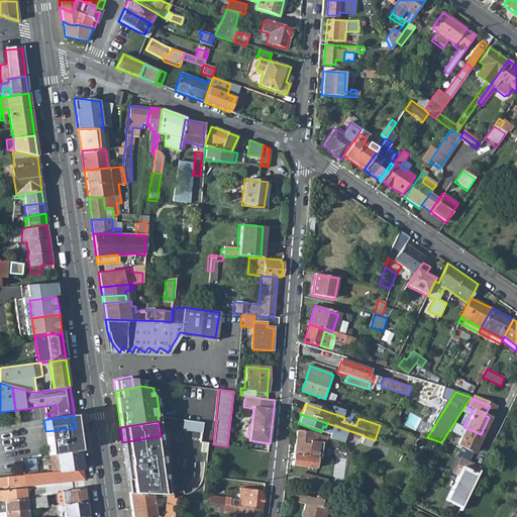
[(198,421),(195,441),(200,442),(203,422),(198,421)]
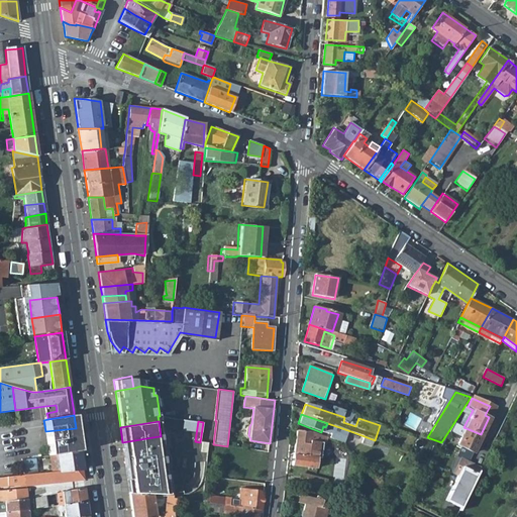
[(472,452),(481,434),(463,427),(455,444),(460,447),(455,456),(459,458),(467,461),(471,452),(472,452)]
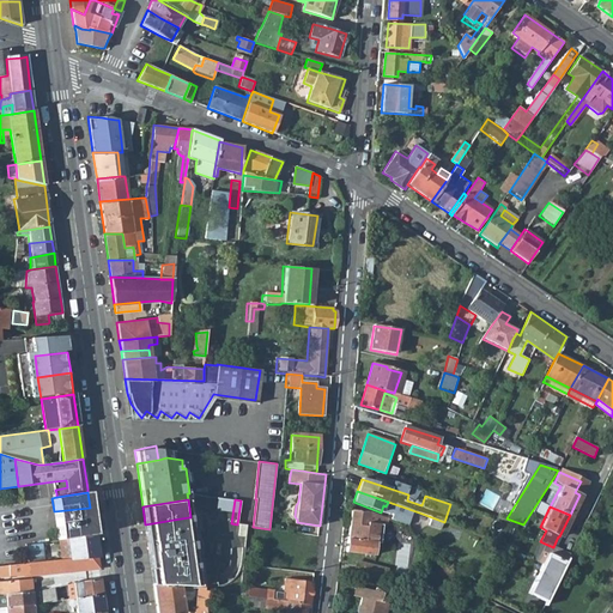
[(90,508),(54,511),(59,541),(67,540),(93,535),(90,508)]
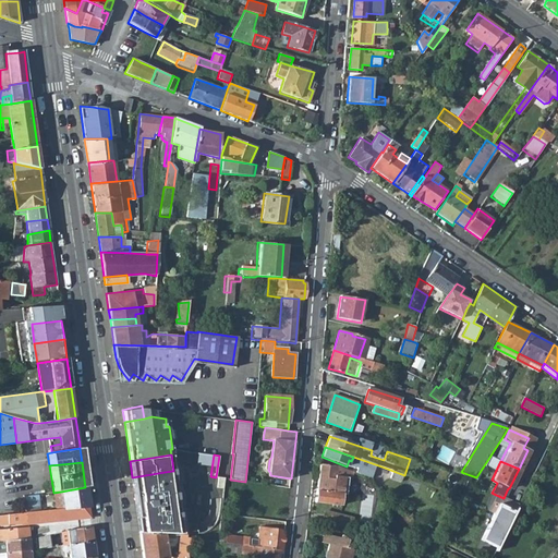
[(336,469),(320,464),(315,502),(339,507),(341,495),(332,494),(335,475),(336,469)]
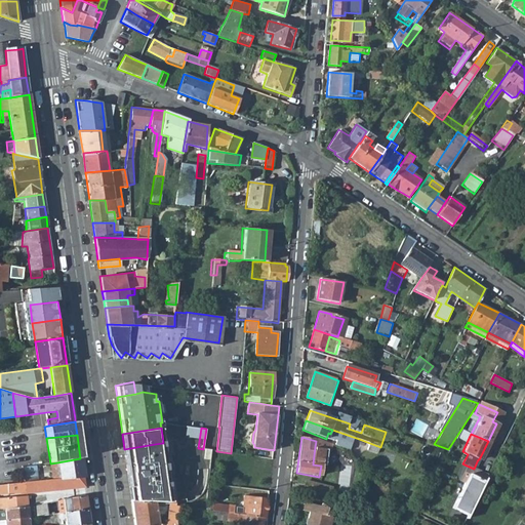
[(356,448),(367,452),(368,450),(378,453),(380,447),(359,439),(356,448)]
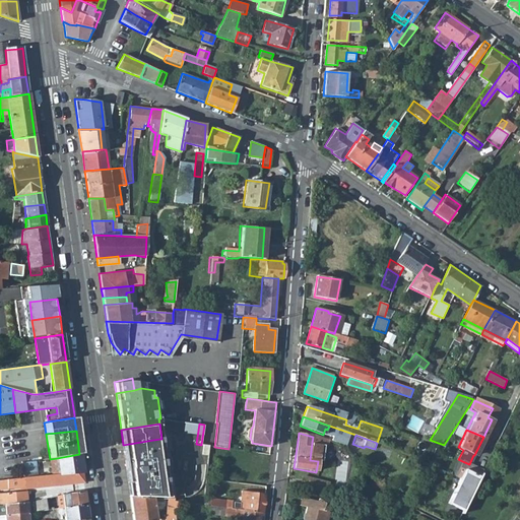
[(153,440),(123,445),(128,482),(143,480),(142,478),(138,449),(146,448),(149,447),(148,444),(154,443),(153,440)]
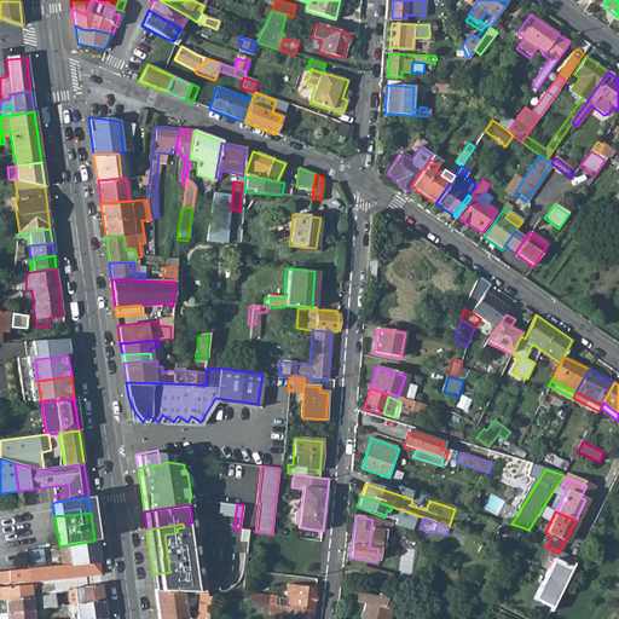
[(379,549),(381,530),(371,527),(369,548),(379,549)]
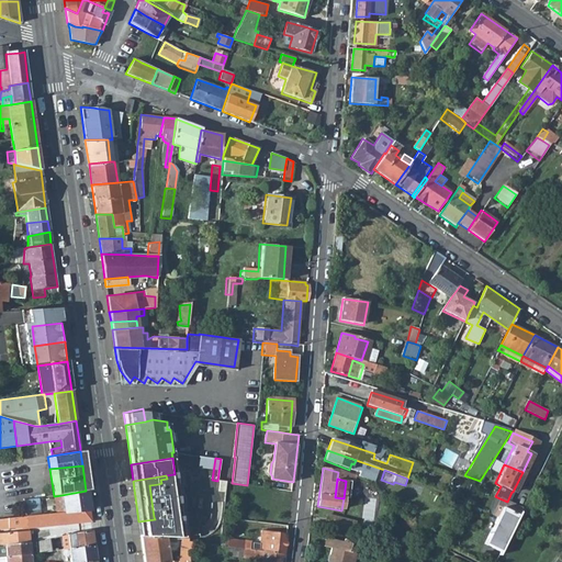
[(163,513),(158,484),(149,485),(154,517),(160,516),(163,513)]
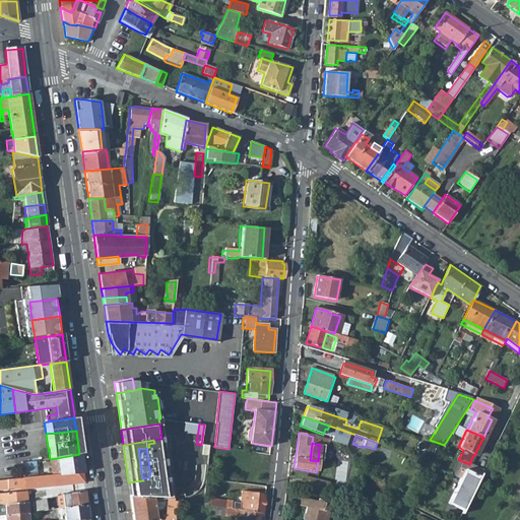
[(82,472),(79,454),(57,458),(59,475),(82,472)]
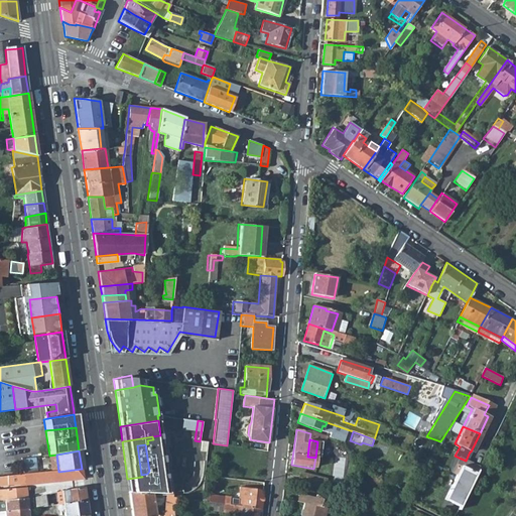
[(35,458),(22,459),(24,475),(37,474),(35,458)]
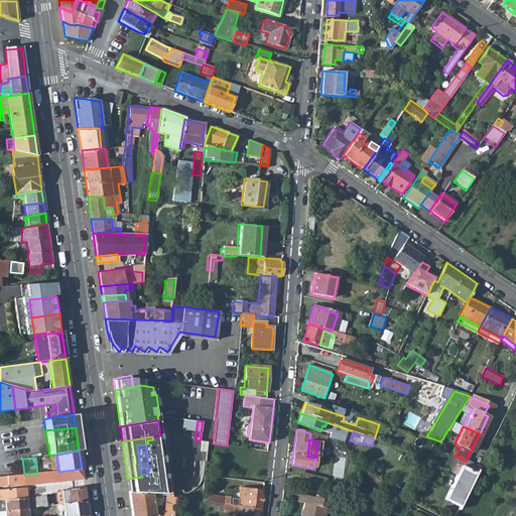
[(461,506),(479,467),(466,461),(459,458),(452,471),(459,474),(445,500),(461,506)]
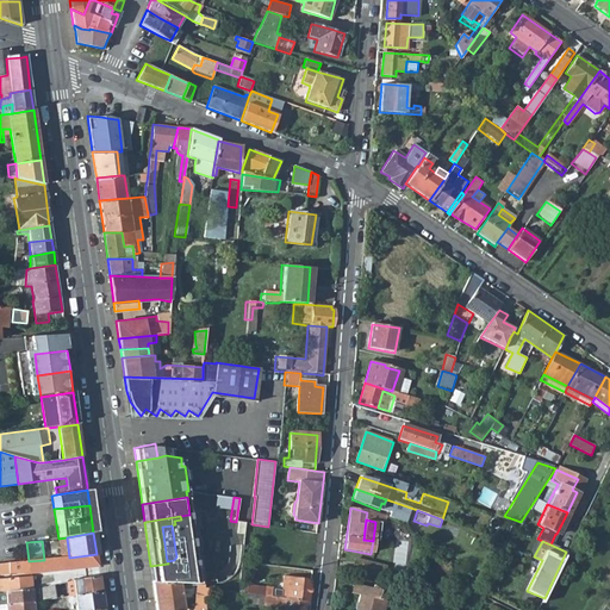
[(64,570),(98,567),(97,554),(69,558),(64,558),(64,570)]
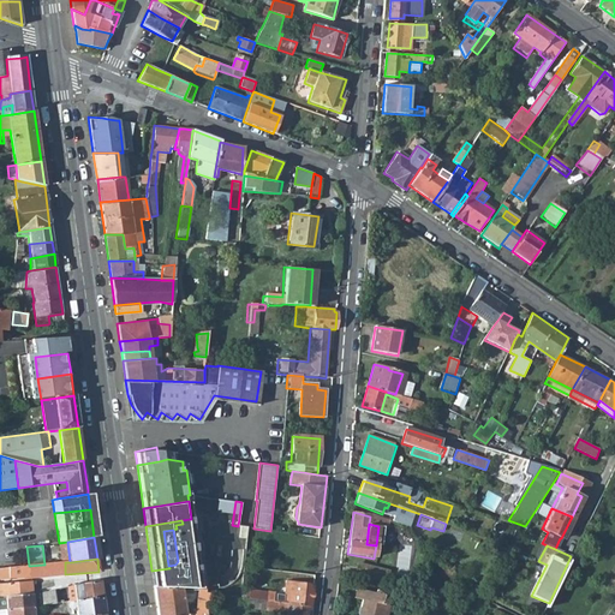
[(65,562),(45,565),(29,566),(7,568),(9,579),(29,577),(29,578),(65,574),(65,562)]
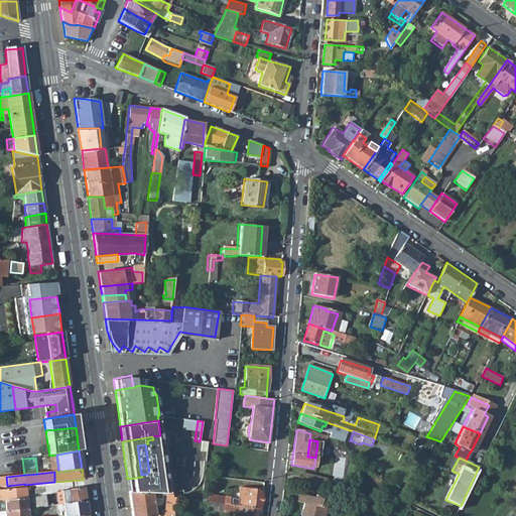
[(314,479),(300,476),(298,485),(309,487),(312,488),(314,479)]
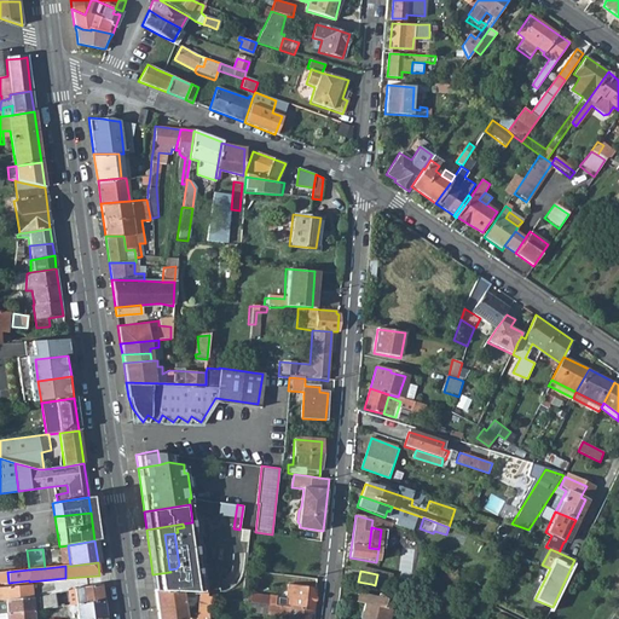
[(392,589),(394,578),(377,574),(375,585),(392,589)]
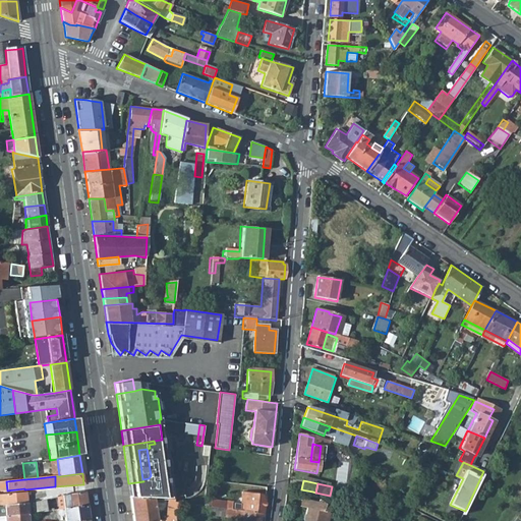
[(152,499),(154,500),(168,501),(175,501),(175,495),(161,494),(161,491),(153,490),(153,491),(152,499)]
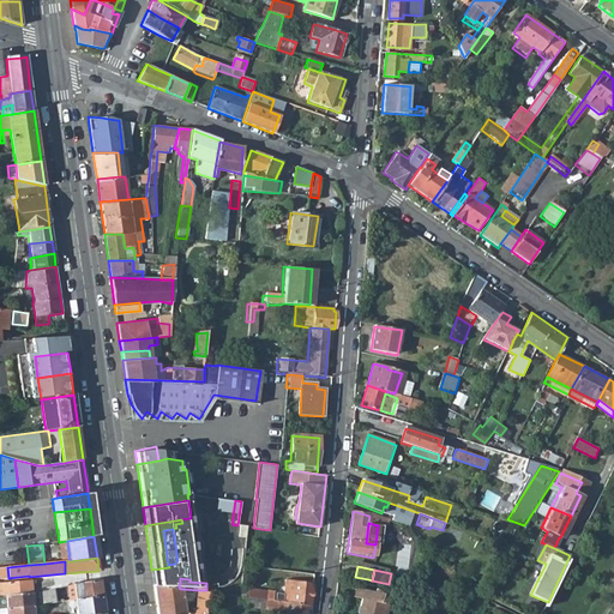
[(276,601),(311,605),(313,583),(287,579),(284,594),(277,593),(276,601)]
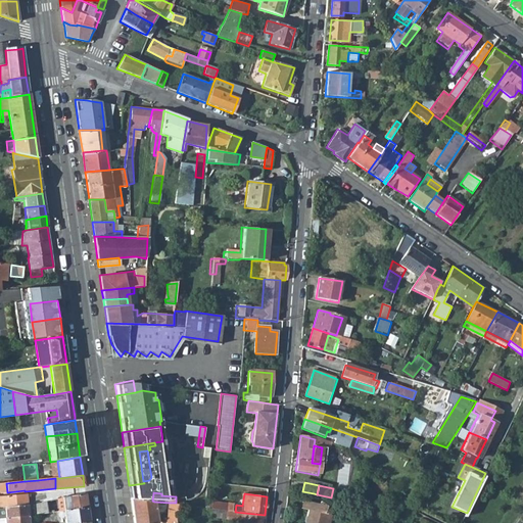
[(27,494),(7,496),(8,507),(28,506),(27,494)]
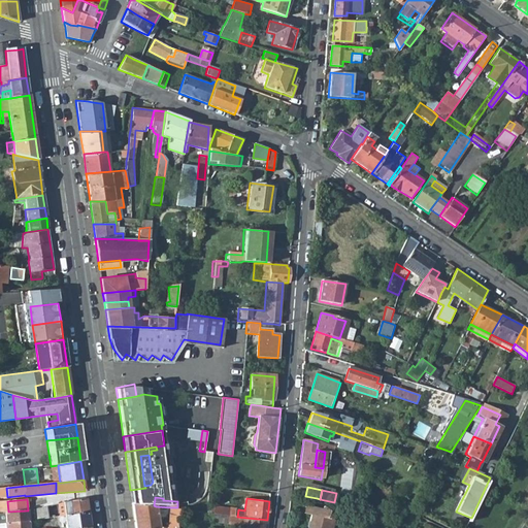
[(65,527),(83,527),(90,527),(87,499),(67,502),(62,503),(63,509),(69,508),(70,516),(64,517),(65,527)]
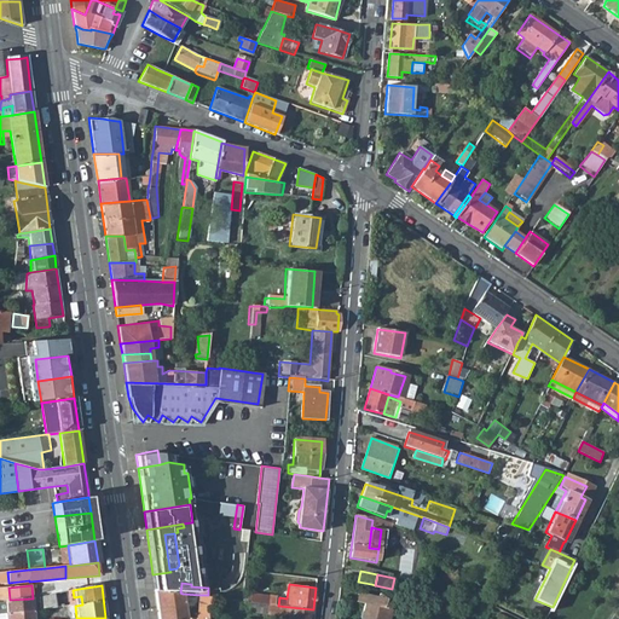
[(155,591),(158,618),(187,618),(183,594),(180,593),(155,591)]
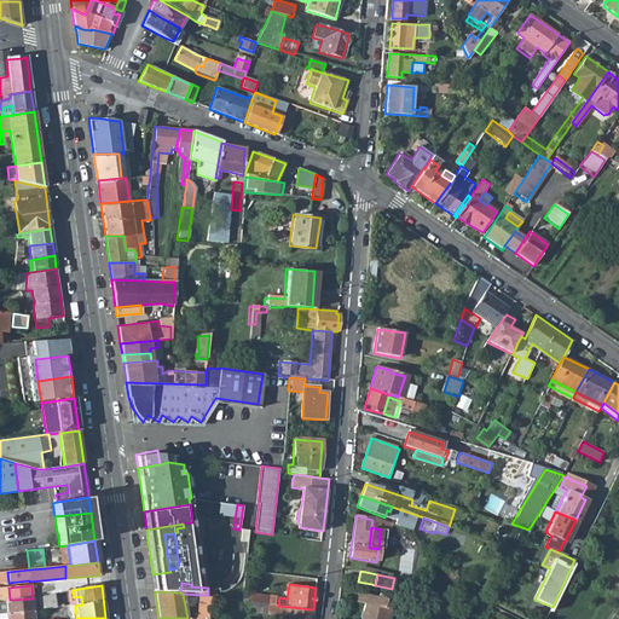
[(376,596),(359,593),(357,602),(364,603),(360,618),(391,618),(393,611),(391,609),(392,602),(381,594),(376,596)]
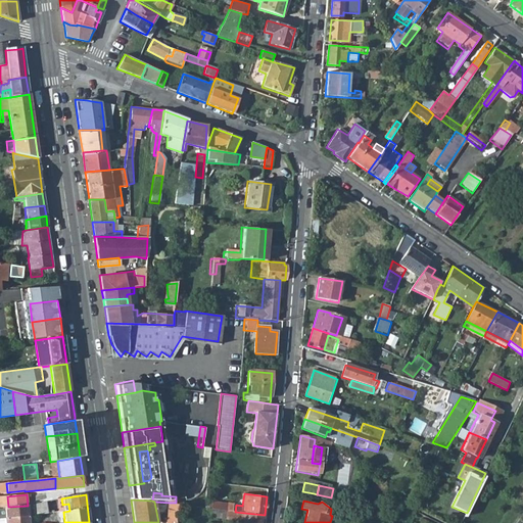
[(46,514),(45,502),(34,505),(35,516),(46,514)]
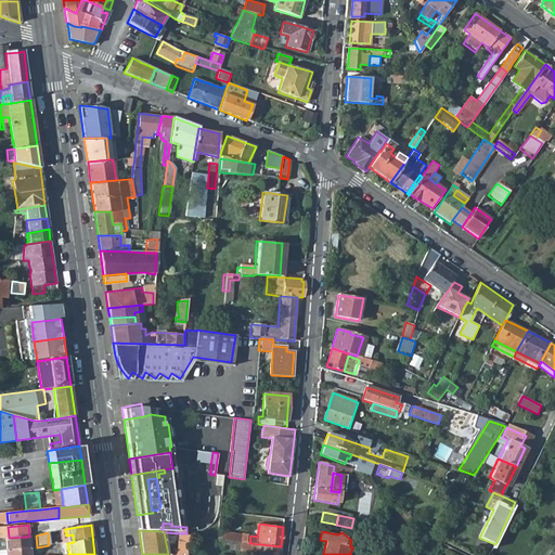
[(242,534),(224,532),(222,540),(241,542),(242,534)]
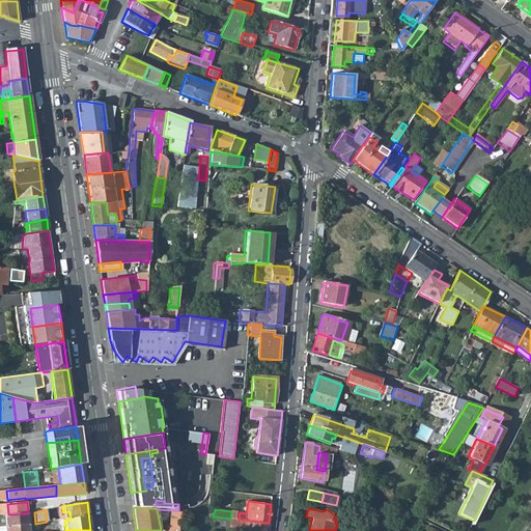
[(179,530),(182,512),(182,510),(178,510),(171,510),(170,530),(179,530)]
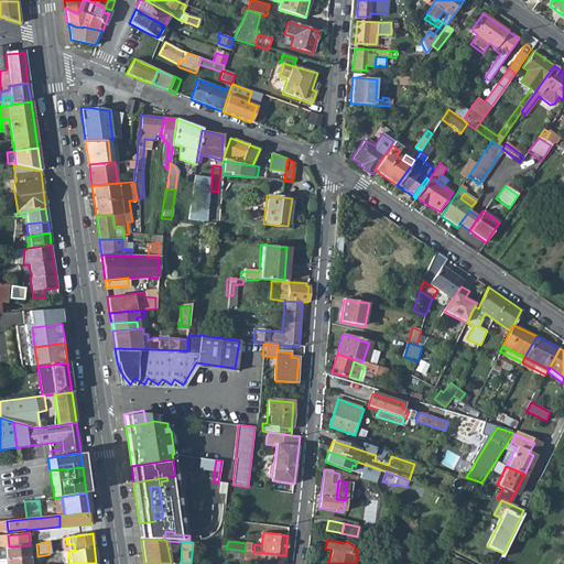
[(449,552),(431,544),(426,555),(445,562),(449,552)]
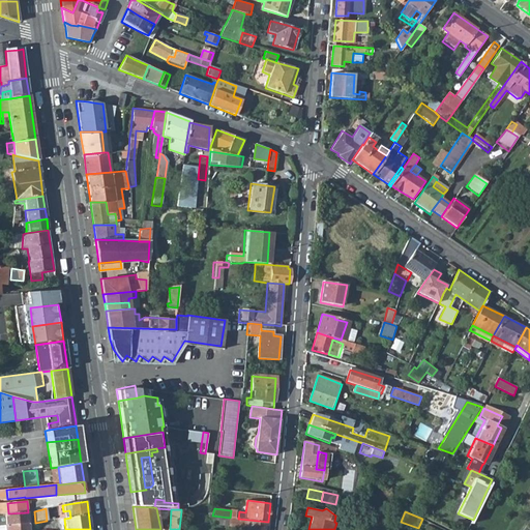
[(28,512),(8,513),(4,514),(5,526),(28,524),(28,512)]
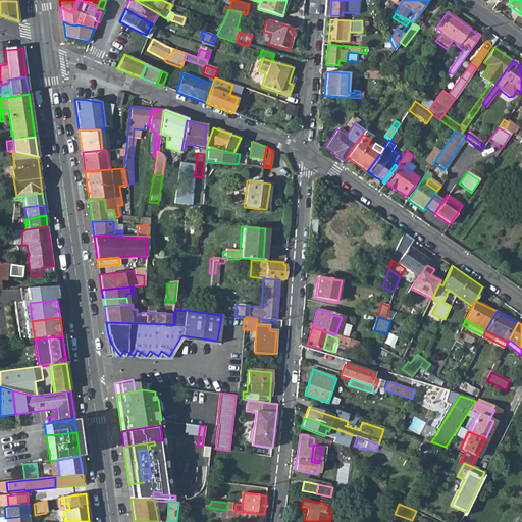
[(235,511),(226,510),(209,508),(208,517),(229,520),(228,521),(262,521),(264,514),(235,511)]
